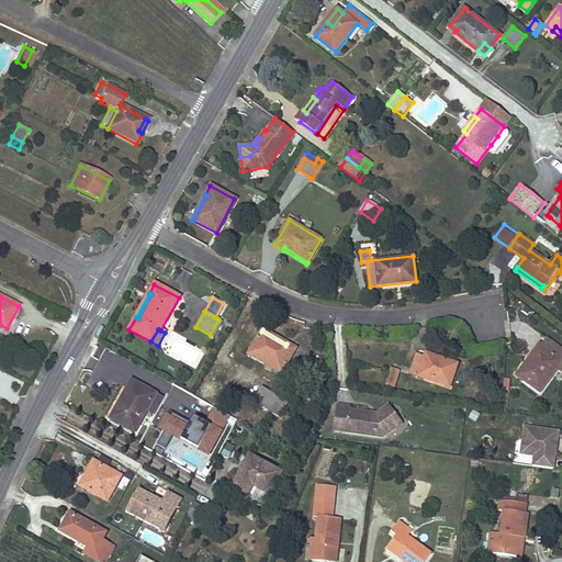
[(285,346),(261,332),(249,355),(281,373),(295,349),(287,344),(285,346)]
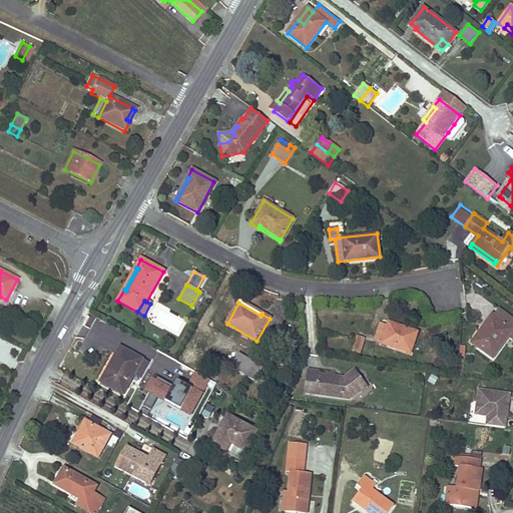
[(512,317),(499,307),(493,316),(511,329),(512,330),(512,327),(512,317)]
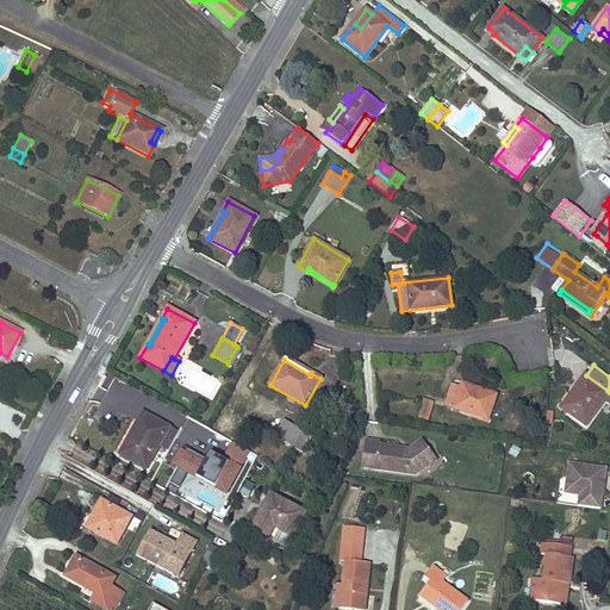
[(609,388),(609,392),(608,391),(586,375),(585,374),(579,383),(582,384),(564,409),(585,425),(605,397),(609,392),(609,388)]
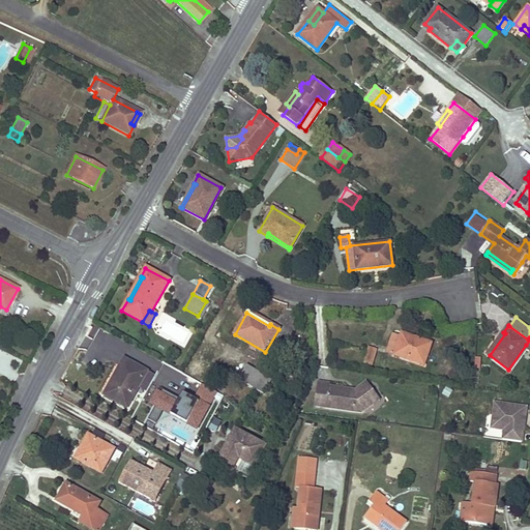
[(427,357),(424,356),(429,344),(393,331),(386,353),(423,365),(427,357)]
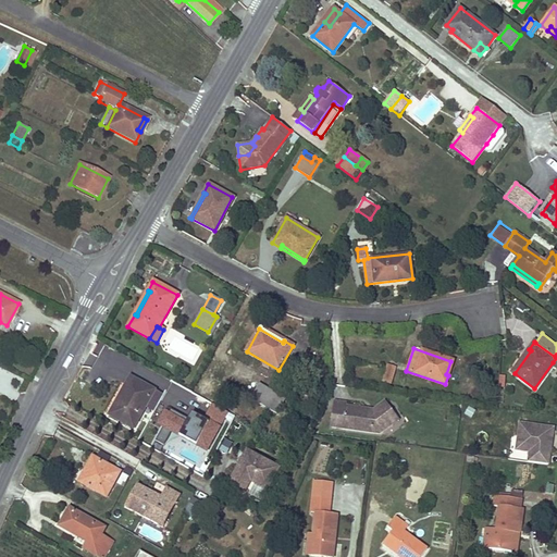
[(529,349),(512,372),(515,373),(531,350),(529,349)]
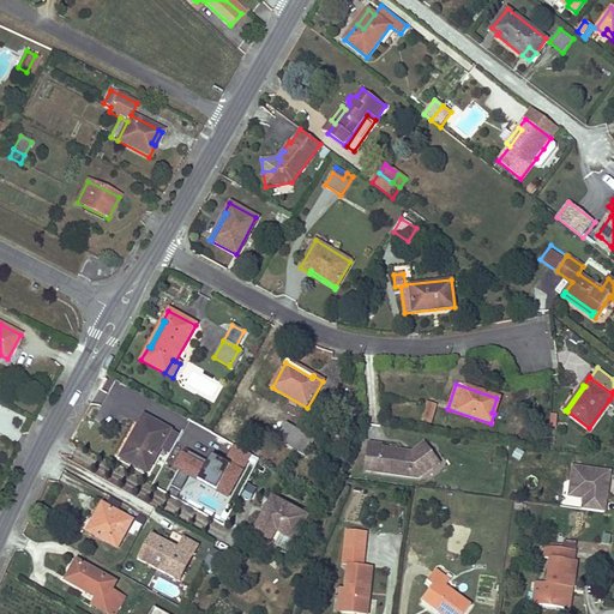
[(427,403),(421,421),(431,423),(435,405),(427,403)]
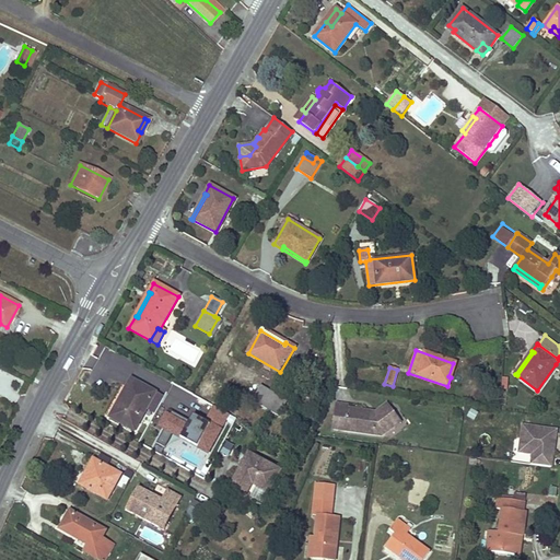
[(130,378),(109,417),(133,430),(144,410),(154,393),(130,378)]
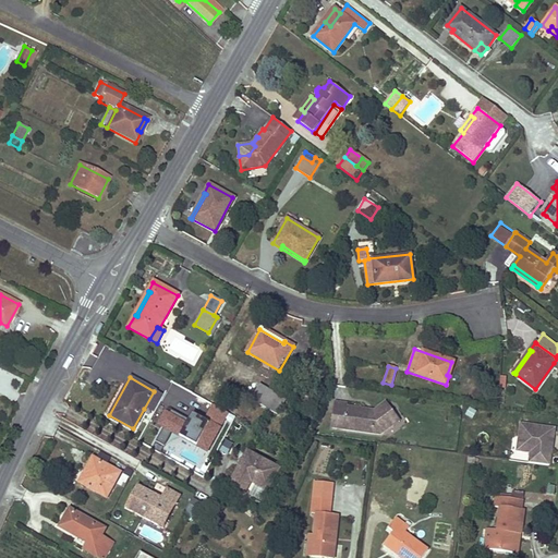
[(259,384),(251,398),(270,410),(279,395),(259,384)]
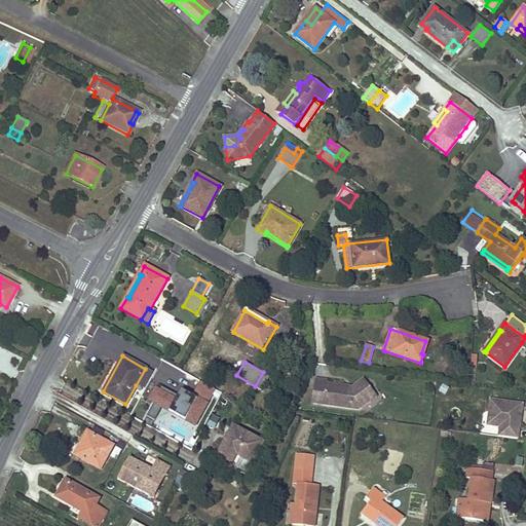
[(155,374),(145,369),(136,385),(146,390),(155,374)]
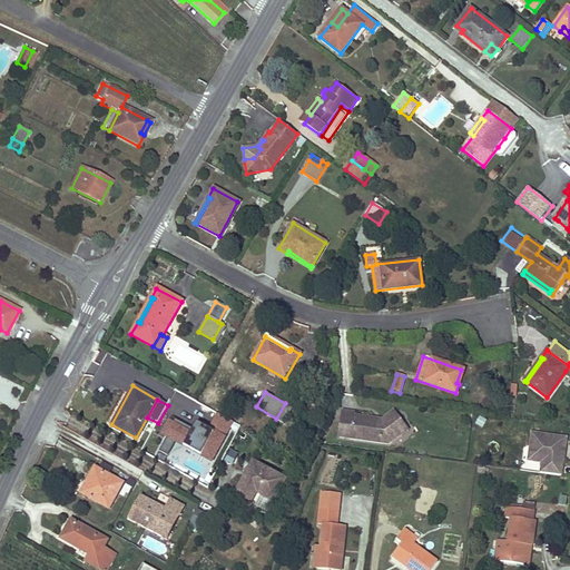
[(359,413),(346,411),(343,438),(393,444),(406,434),(397,424),(403,420),(397,411),(386,420),(357,416),(359,413)]
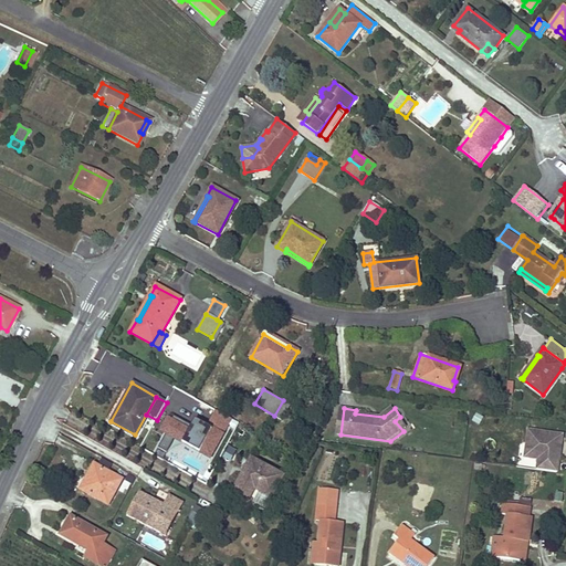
[(176,439),(185,443),(200,452),(199,454),(211,461),(226,435),(233,421),(220,415),(218,412),(212,423),(215,425),(212,428),(211,430),(197,422),(192,429),(170,417),(161,431),(168,435),(160,449),(168,453),(176,439)]
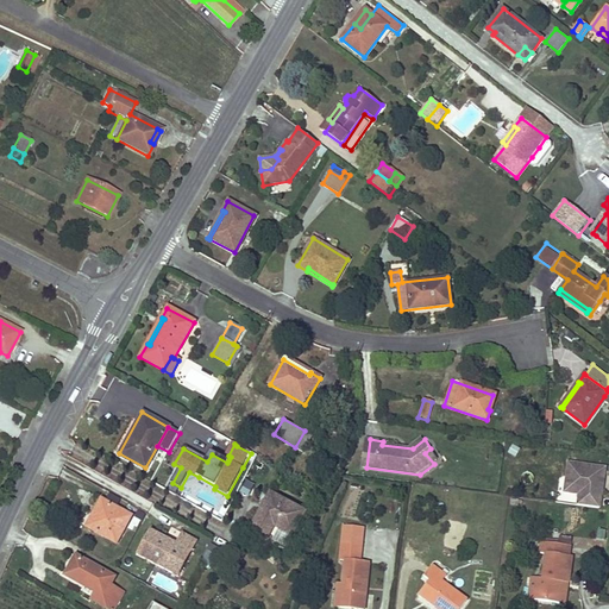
[(425,453),(434,464),(439,459),(431,449),(425,453)]
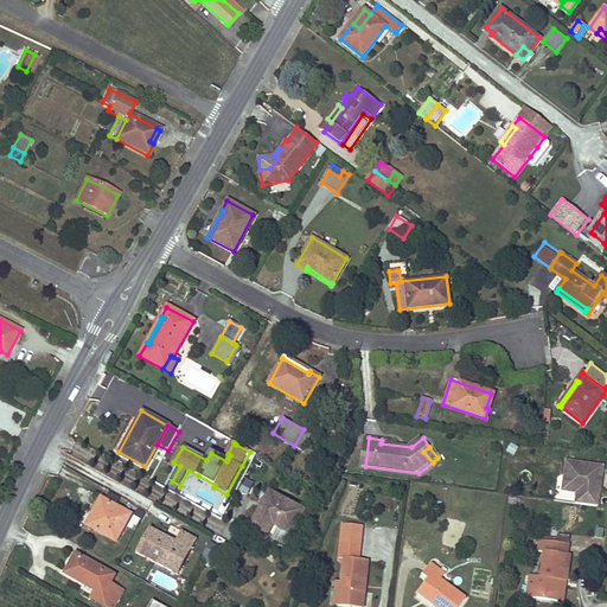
[(594,494),(596,480),(600,480),(602,467),(566,462),(562,491),(576,493),(575,504),(596,506),(598,496),(594,494)]
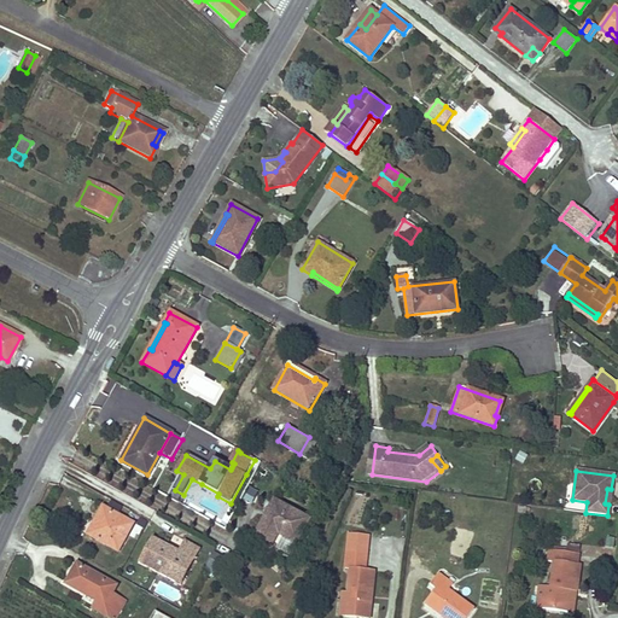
[(258,493),(250,489),(244,502),(252,506),(258,493)]
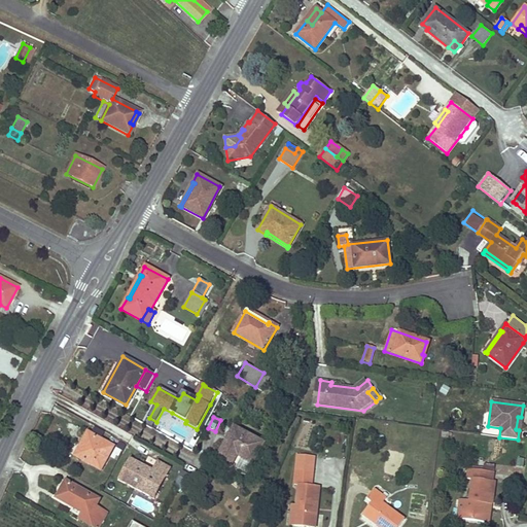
[(262,444),(234,427),(233,427),(215,458),(230,465),(236,455),(251,463),(262,444)]
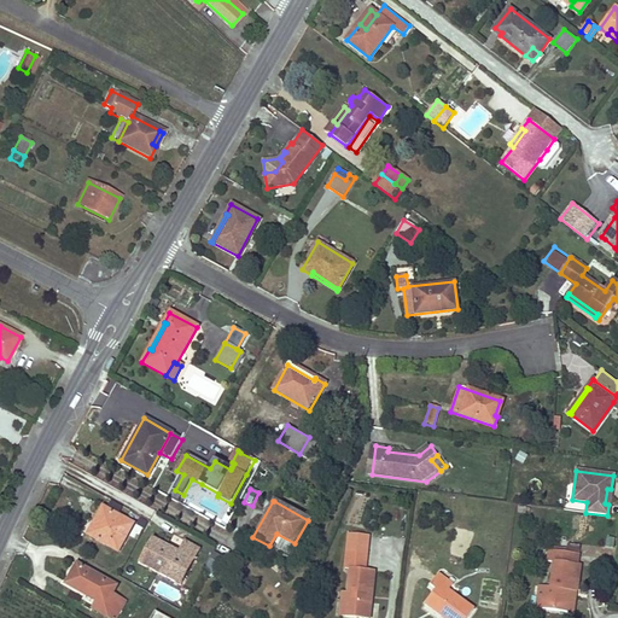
[(99,519),(89,536),(117,552),(121,544),(130,526),(133,524),(103,508),(97,518),(99,519)]
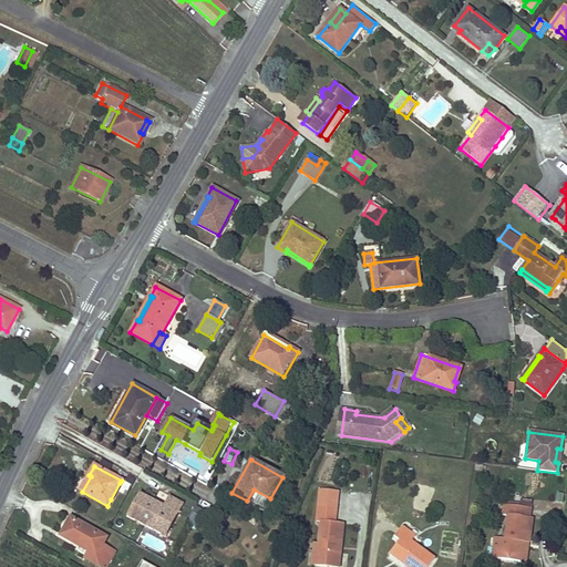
[(89,475),(80,491),(82,492),(91,476),(89,475)]
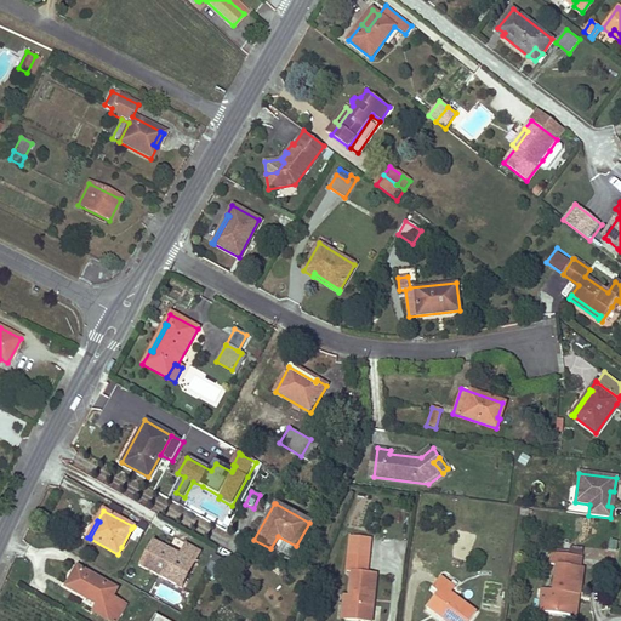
[(131,529),(121,547),(132,553),(142,535),(131,529)]
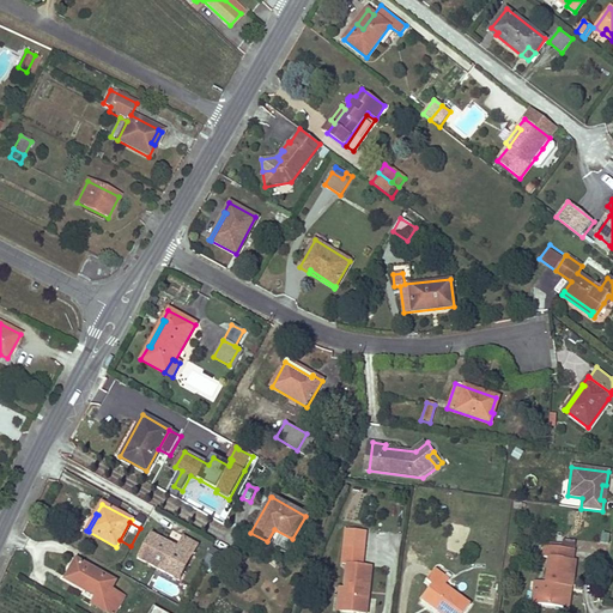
[(345,588),(343,612),(351,612),(365,612),(368,594),(365,594),(366,586),(369,586),(371,566),(362,565),(365,530),(346,528),(343,563),(347,564),(345,588)]
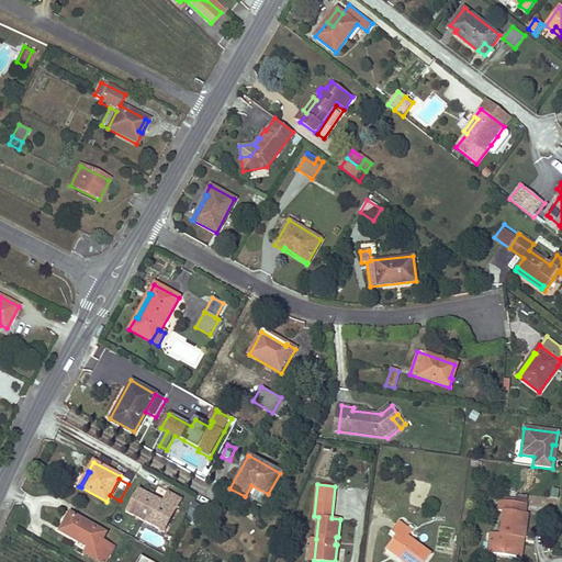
[(153,502),(154,497),(137,489),(125,513),(157,530),(170,506),(176,509),(180,499),(166,492),(160,502),(157,499),(156,503),(153,502)]
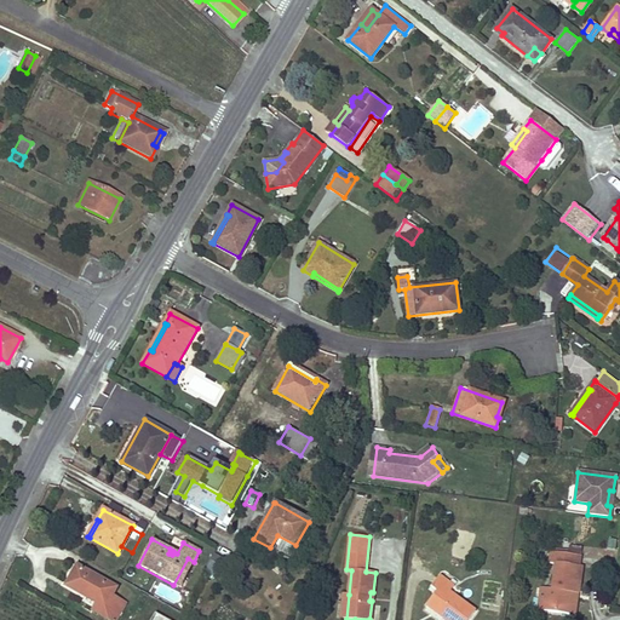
[(546,589),(543,610),(569,614),(572,592),(579,593),(581,566),(578,566),(579,555),(551,551),(550,562),(555,563),(551,589),(546,589)]
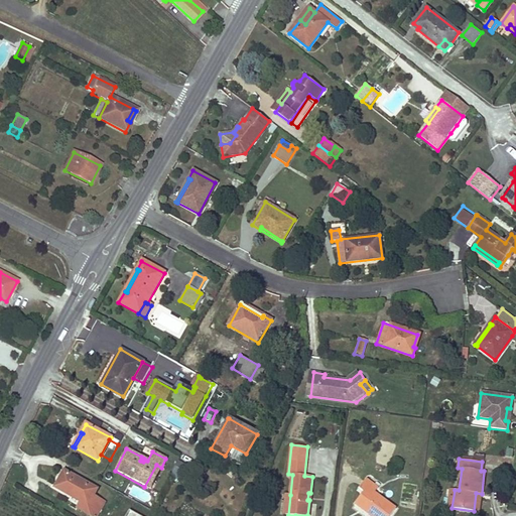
[(180,477),(187,465),(181,461),(173,473),(180,477)]
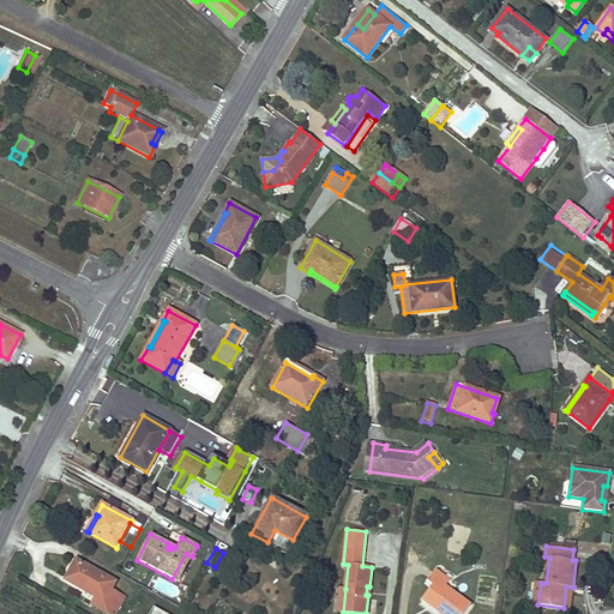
[(186,553),(172,579),(178,583),(192,557),(186,553)]
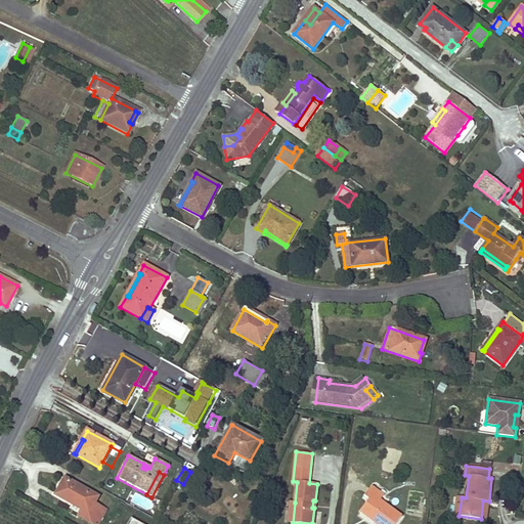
[(55,495),(66,500),(67,497),(72,500),(70,504),(81,510),(85,512),(82,518),(91,523),(97,523),(104,510),(93,504),(97,496),(64,478),(55,495)]
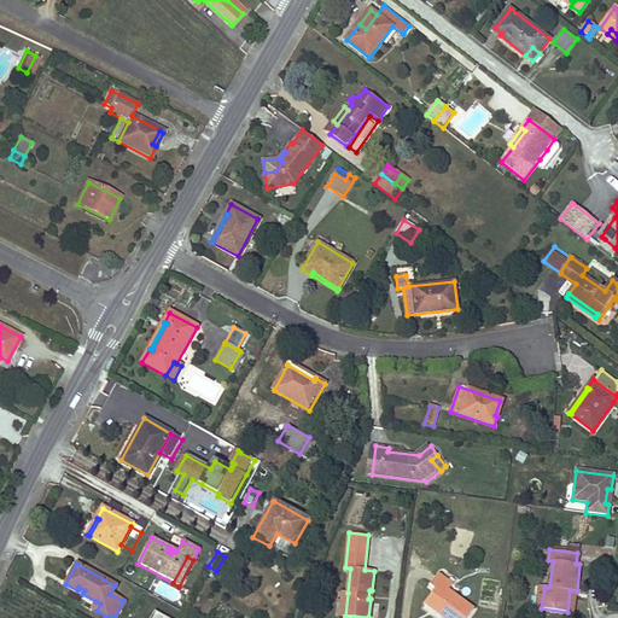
[(435,590),(425,604),(443,617),(442,617),(467,617),(474,610),(449,590),(453,584),(438,575),(430,586),(435,590)]
